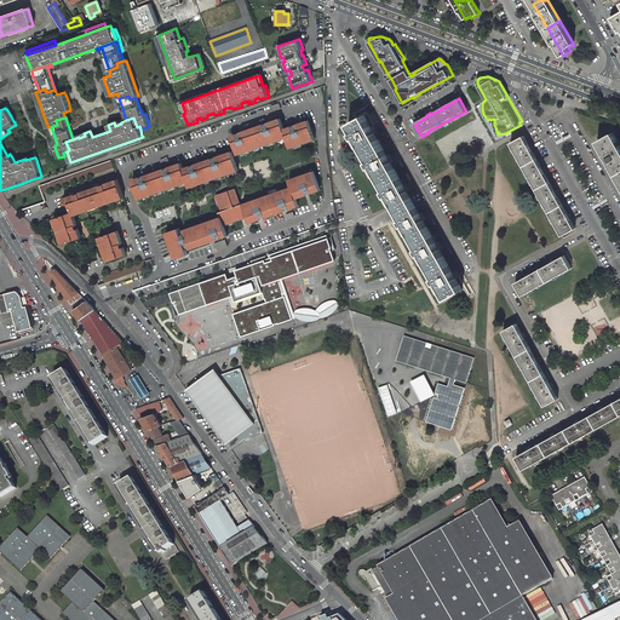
[(285,128),(281,118),(273,120),(256,126),(263,145),(288,137),(285,128)]
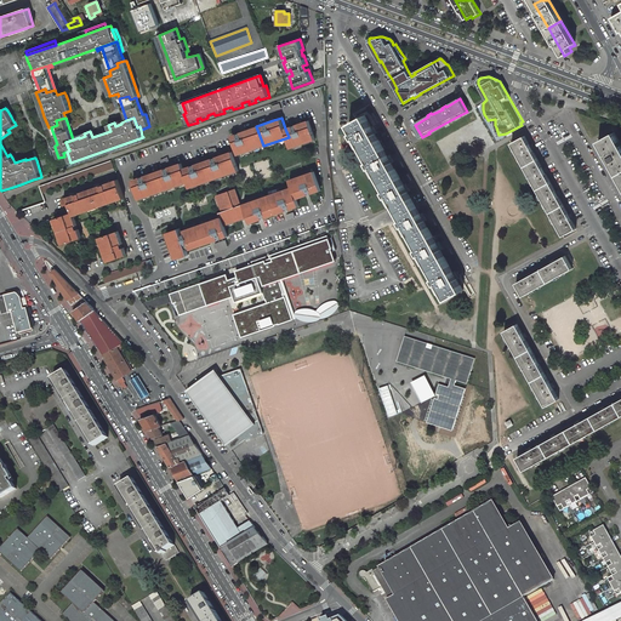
[(365,118),(349,126),(353,134),(352,135),(355,141),(357,140),(370,163),(369,164),(371,170),(374,169),(387,192),(385,193),(388,199),(389,198),(393,204),(403,221),(402,222),(404,228),(406,227),(419,249),(417,250),(420,256),(422,255),(436,279),(434,279),(437,285),(439,284),(448,300),(462,291),(365,118)]
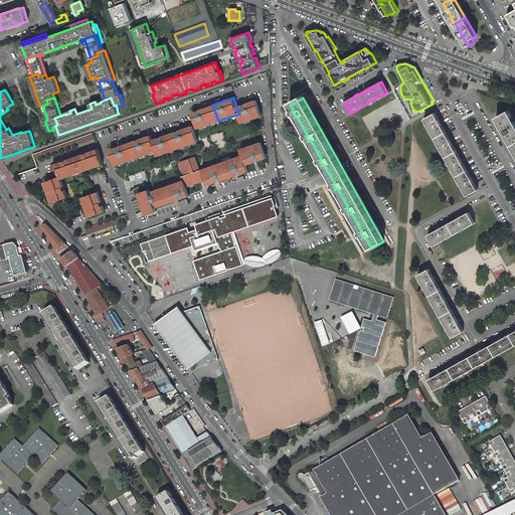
[(240,117),(242,123),(262,117),(263,116),(256,100),(249,102),(243,105),(236,107),(239,114),(240,117)]
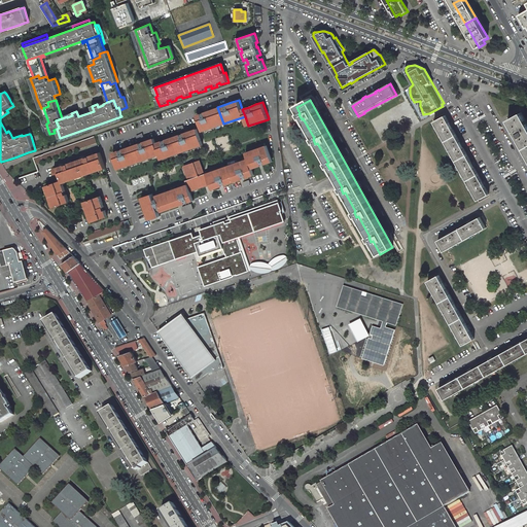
[(203,132),(223,124),(217,107),(202,113),(197,115),(203,132)]
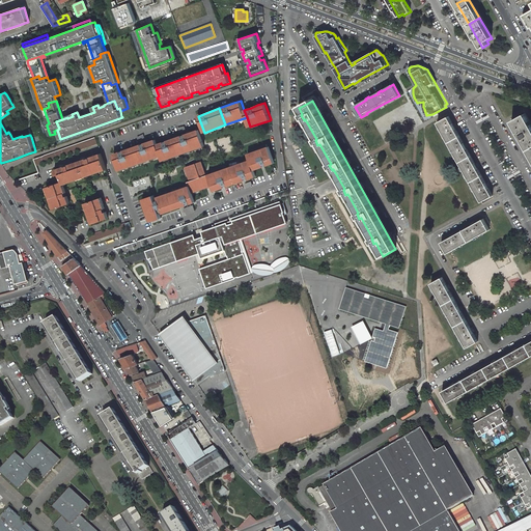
[(522,139),(530,155),(530,123),(525,113),(511,120),(518,132),(522,139)]
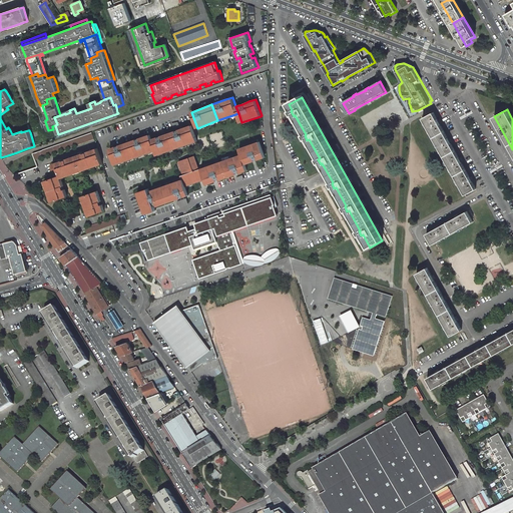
[(118,113),(58,134),(59,137),(89,126),(92,125),(119,116),(118,113)]
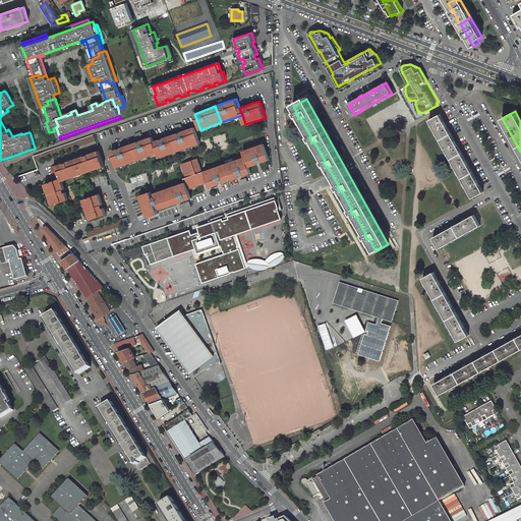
[(459,149),(459,142),(458,143),(457,145),(448,127),(447,122),(446,123),(445,123),(441,115),(429,121),(473,198),(483,192),(480,186),(480,182),(478,183),(469,166),(469,161),(466,162),(459,149)]
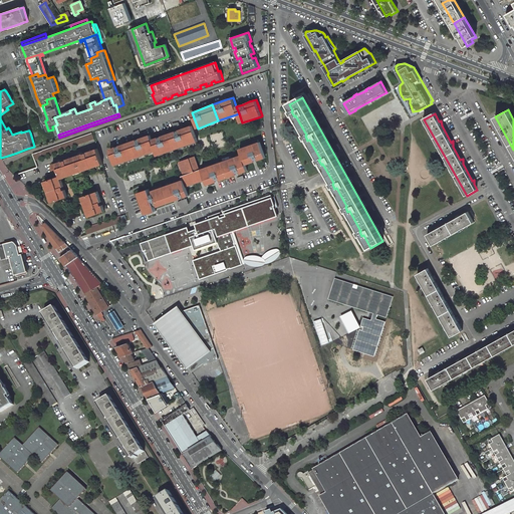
[(152,140),(156,151),(157,154),(158,156),(199,142),(193,125),(184,129),(175,132),(166,135),(162,136),(152,140)]
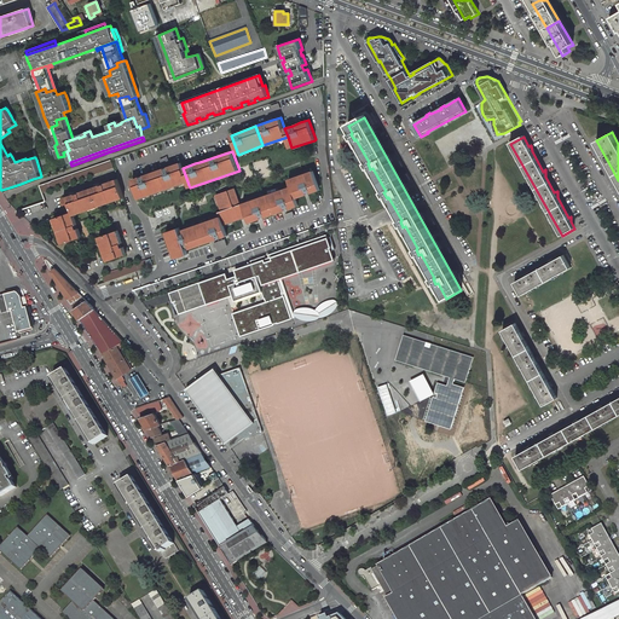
[(111,160),(40,185),(42,194),(114,168),(111,160)]
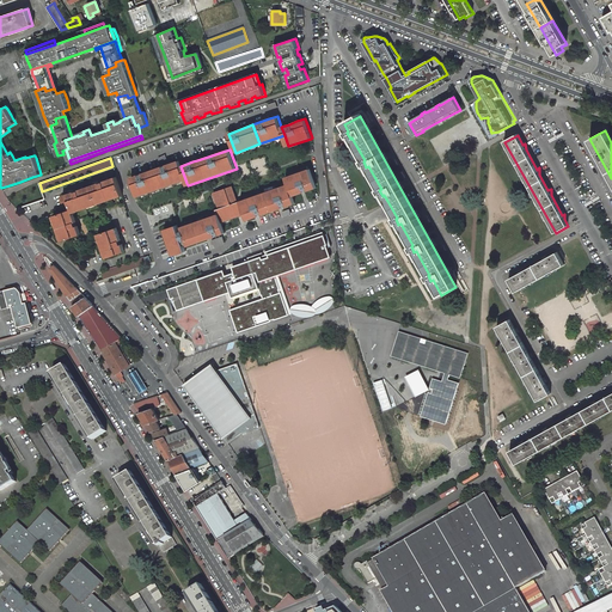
[(185,179),(181,166),(179,160),(171,164),(133,177),(130,177),(138,196),(139,196),(163,188),(185,179)]
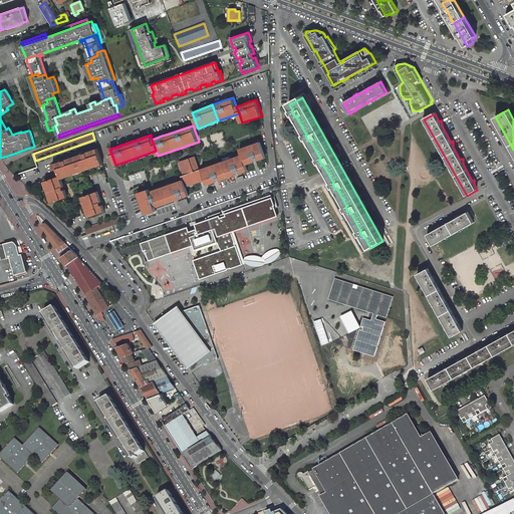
[(183,180),(186,187),(196,184),(200,182),(206,180),(207,185),(214,183),(218,181),(234,176),(237,174),(248,171),(246,165),(253,162),(256,161),(266,158),(260,143),(241,150),(240,150),(241,152),(243,156),(222,163),(204,169),(201,170),(199,171),(194,157),(180,162),(183,173),(184,173),(185,175),(182,176),(183,180)]
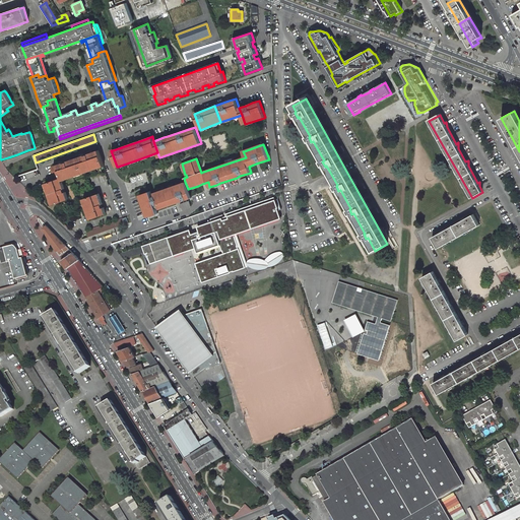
[(59,171),(61,178),(45,183),(53,205),(68,199),(62,181),(105,167),(99,150),(53,166),(55,172),(59,171)]
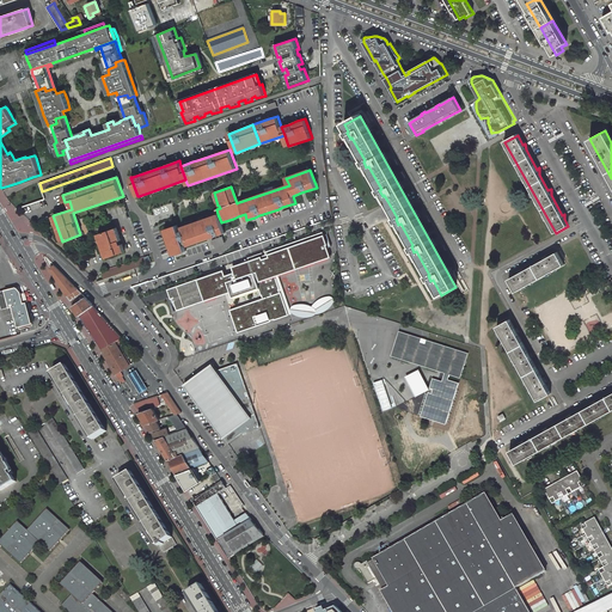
[(221,222),(218,214),(181,226),(183,231),(179,232),(177,225),(164,230),(165,231),(169,243),(172,252),(173,256),(187,251),(185,249),(184,245),(188,244),(188,246),(207,239),(225,233),(224,231),(222,226),(221,222)]
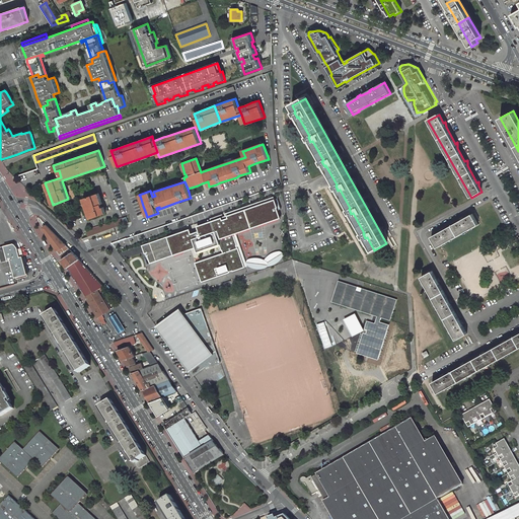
[(99,193),(83,199),(90,219),(106,213),(99,193)]
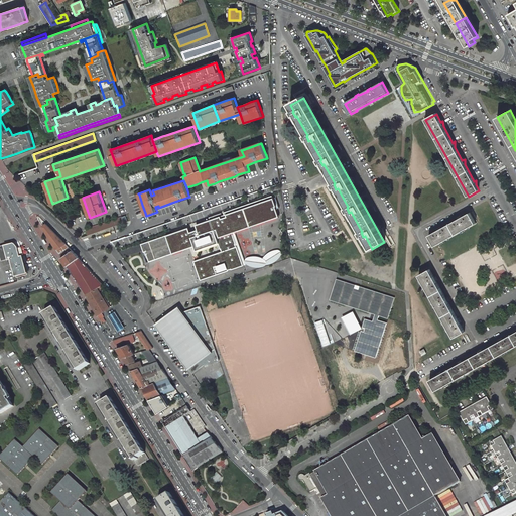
[(188,226),(140,243),(143,252),(145,251),(149,261),(186,248),(186,246),(188,245),(189,247),(194,245),(196,250),(218,242),(220,248),(221,247),(222,250),(194,260),(201,279),(229,269),(228,268),(231,267),(231,268),(243,264),(237,245),(236,245),(235,243),(236,242),(233,233),(230,225),(233,224),(233,225),(237,224),(238,227),(277,213),(273,202),(274,202),(271,194),(223,211),(224,213),(222,214),(221,212),(209,216),(212,224),(190,231),(188,226)]
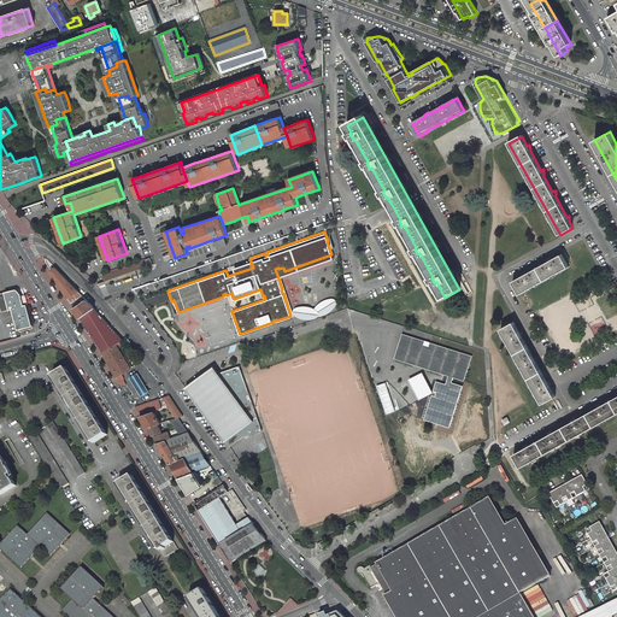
[(213,242),(213,244),(215,247),(216,246),(217,251),(225,246),(227,245),(227,244),(224,239),(215,242),(213,242)]
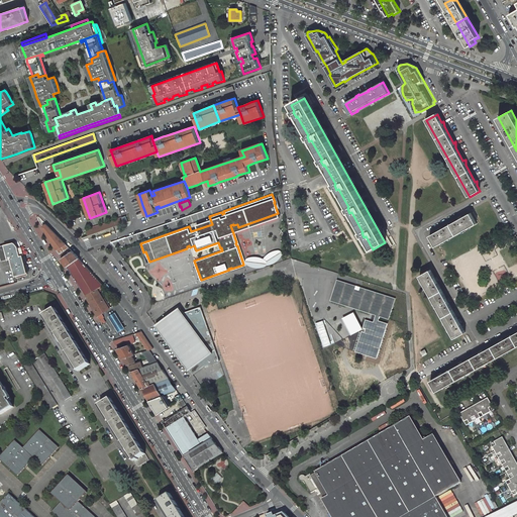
[(438,231),(429,235),(435,246),(477,223),(471,213),(461,217),(460,216),(457,218),(457,220),(442,228),(441,226),(437,229),(438,231)]
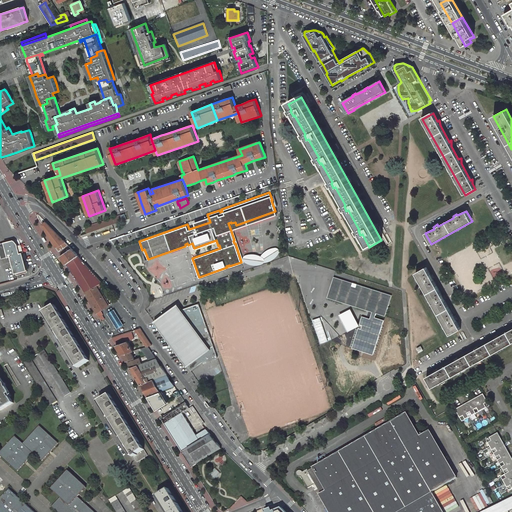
[(65,242),(46,222),(42,224),(56,248),(65,242)]
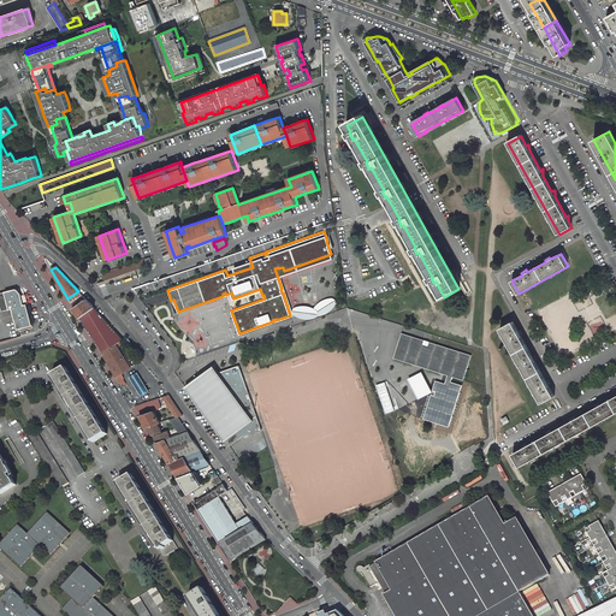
[(17,289),(0,292),(0,302),(3,311),(12,308),(18,329),(33,325),(28,311),(27,306),(27,304),(24,304),(22,296),(21,294),(19,292),(17,290),(17,289)]
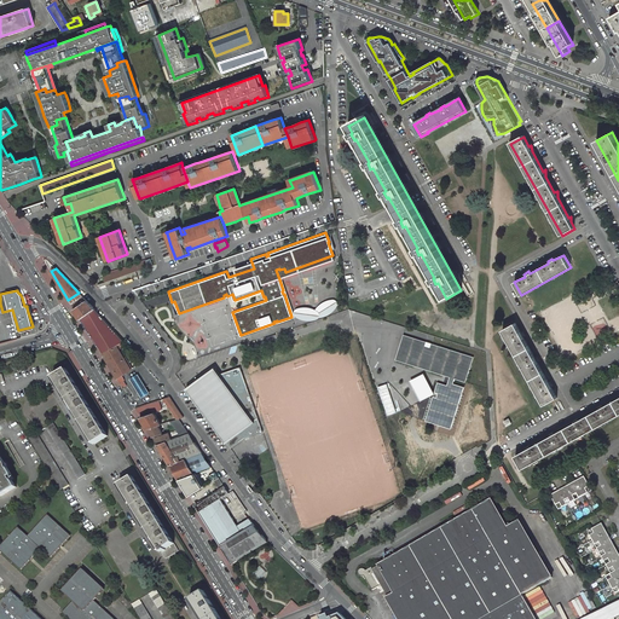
[(71,305),(82,296),(79,293),(68,300),(71,305)]
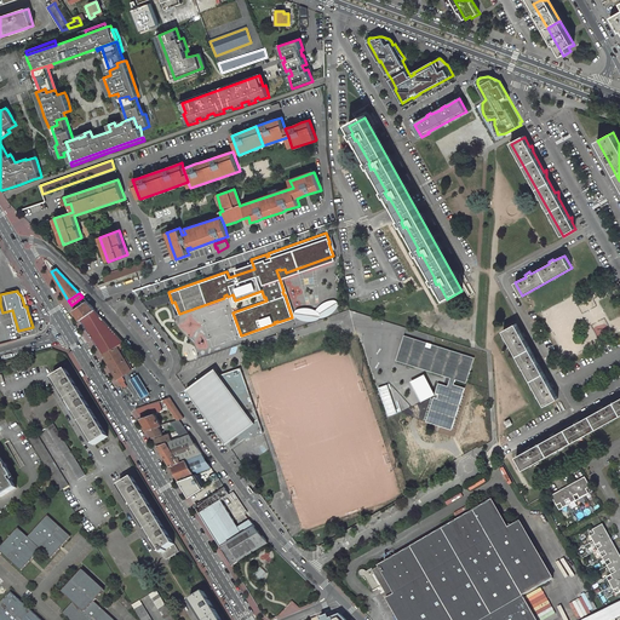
[(74,310),(87,302),(82,297),(72,305),(74,310)]
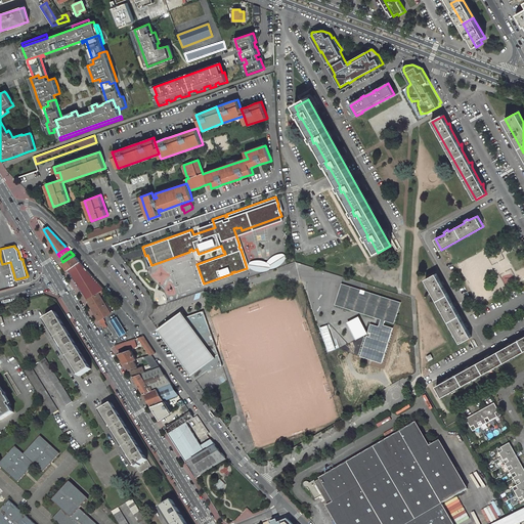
[(80,261),(74,254),(74,255),(62,262),(68,270),(80,261)]
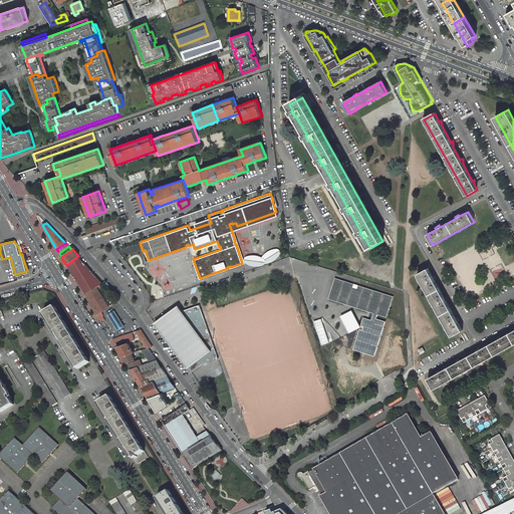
[(80,287),(84,294),(97,287),(102,284),(78,256),(66,265),(80,287)]
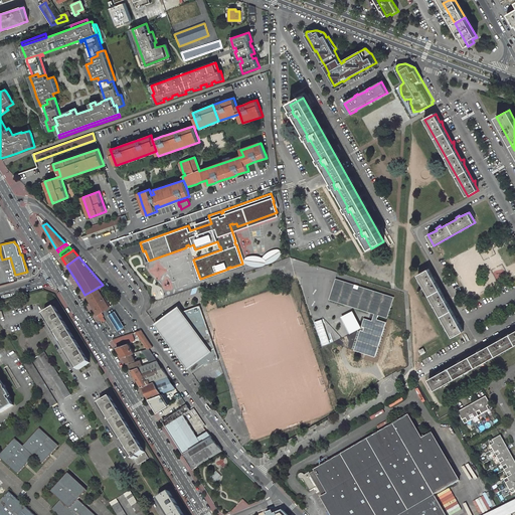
[(428,269),(418,275),(453,337),(464,331),(458,322),(460,321),(458,317),(456,318),(447,302),(449,301),(447,297),(445,298),(436,281),(438,280),(436,276),(434,277),(428,269)]
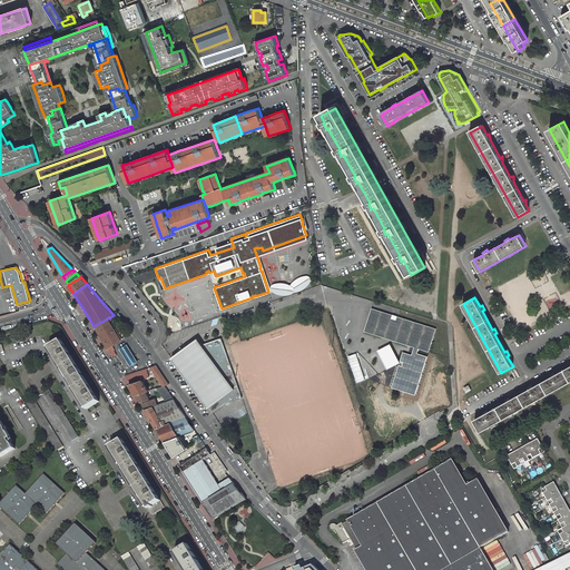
[(436,328),(372,308),(364,332),(420,349),(429,352),(436,328)]
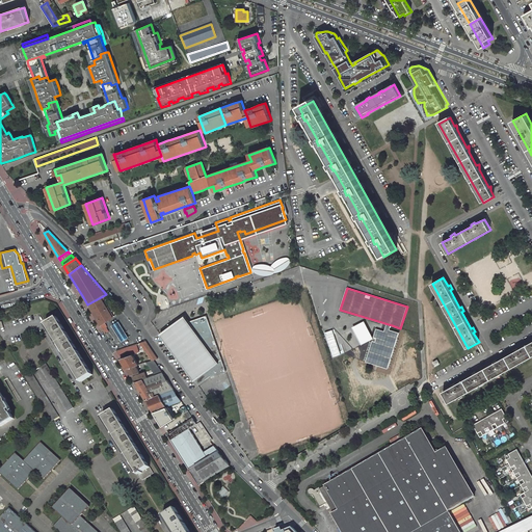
[(105,303),(101,297),(87,304),(92,312),(105,303)]
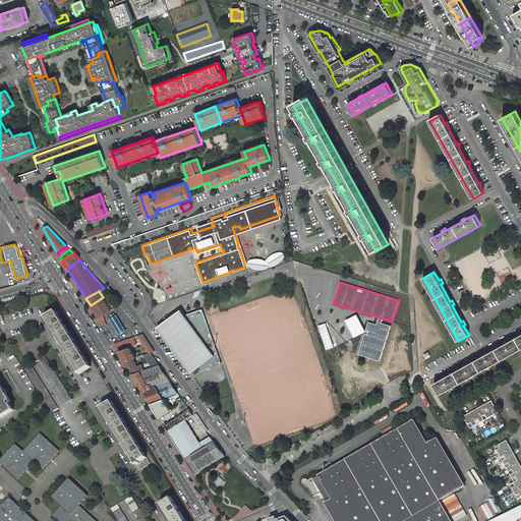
[(100,307),(107,303),(103,297),(91,305),(93,309),(93,310),(98,320),(99,319),(103,316),(105,315),(100,307)]
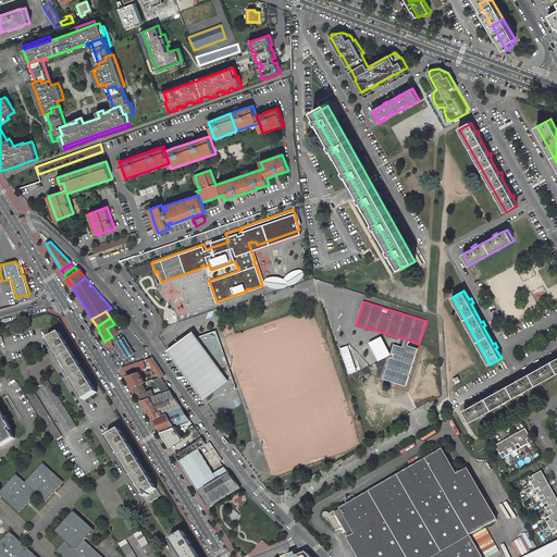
[(119,333),(114,324),(107,329),(112,337),(119,333)]
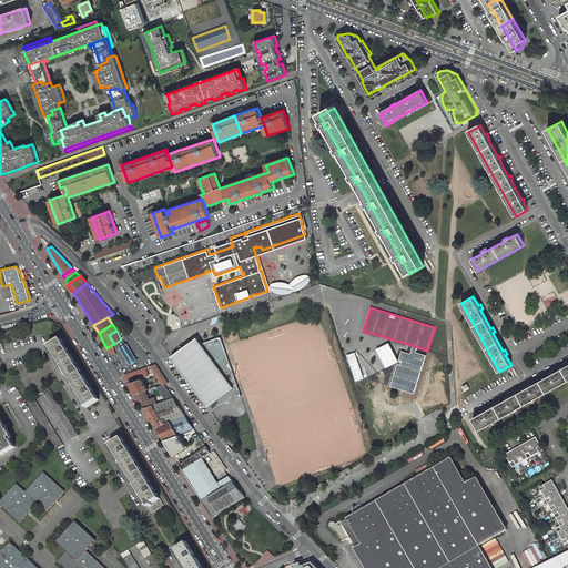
[(171,356),(171,357),(212,412),(224,402),(242,396),(221,337),(202,344),(198,337),(171,356)]
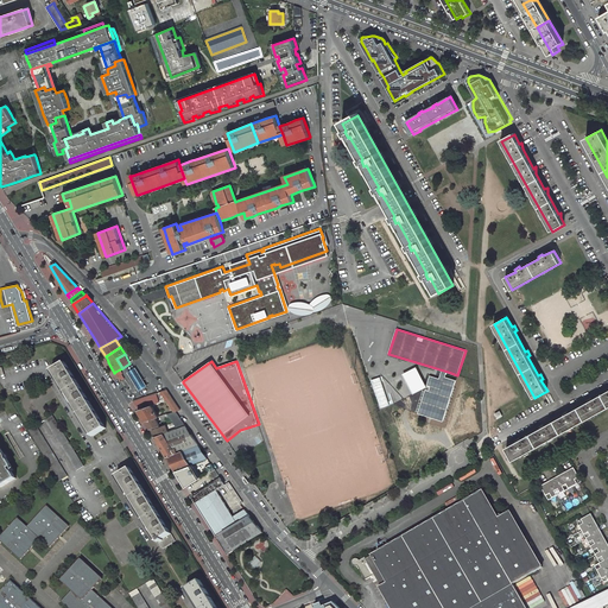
[(106,428),(65,363),(54,371),(94,436),(106,428)]
